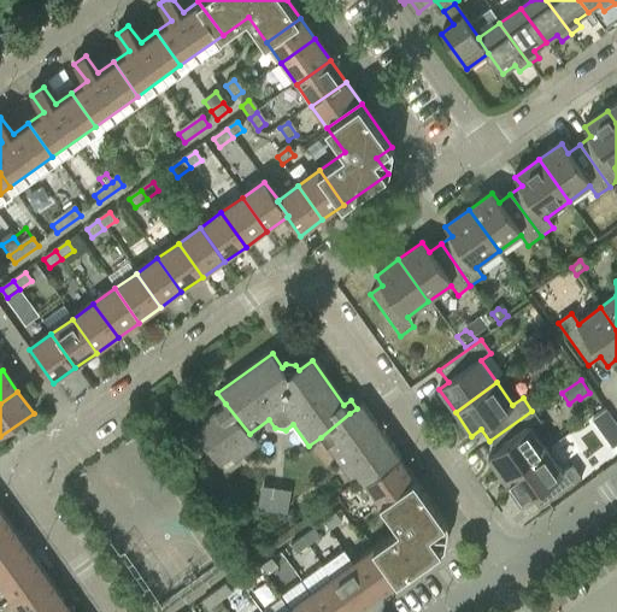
[(250,434),(225,404),(194,427),(221,464),(231,457),(235,462),(258,446),(250,434)]
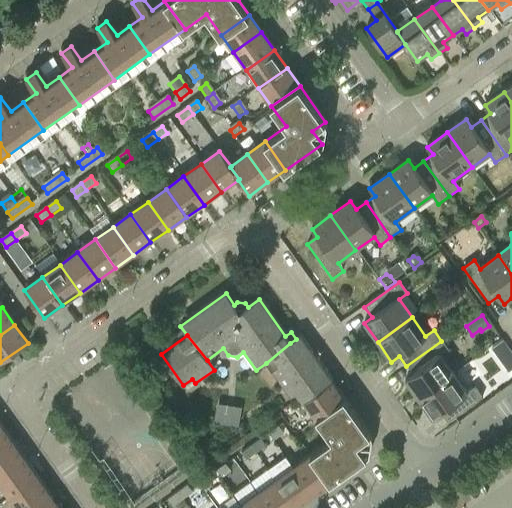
[(300,336),(296,339),(290,343),(266,363),(291,398),(296,394),(302,403),(303,402),(331,382),(332,381),(300,336)]
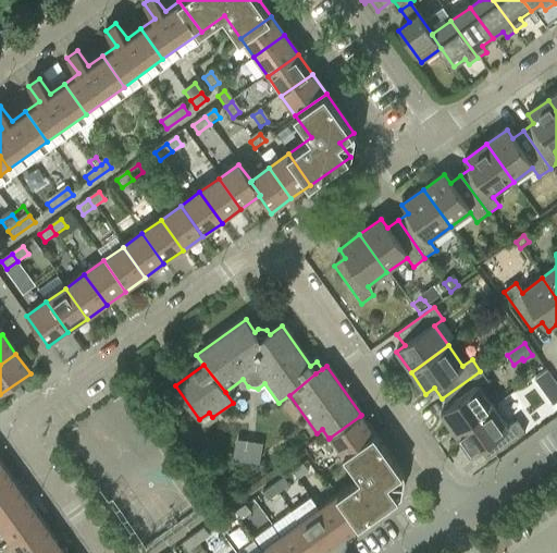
[(480,371),(442,398),(449,408),(441,415),(456,435),(493,408),(479,389),(489,382),(480,371)]
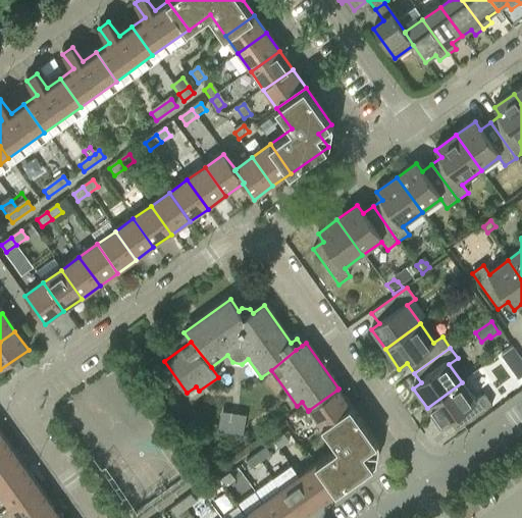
[(511,350),(501,357),(508,368),(519,361),(511,350)]
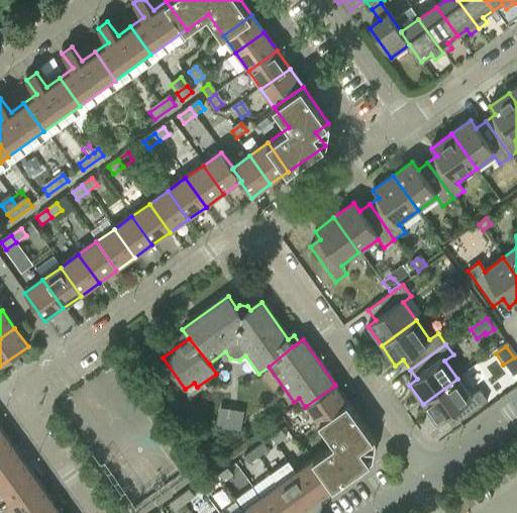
[(23,366),(18,358),(11,364),(16,371),(23,366)]
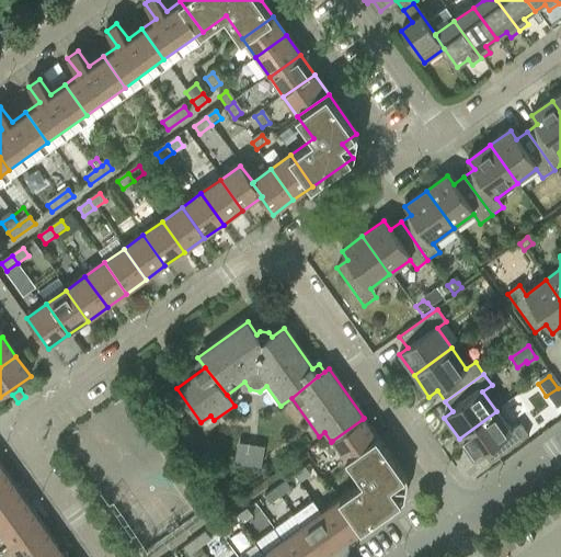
[(496,411),(459,439),(474,459),(483,454),(491,465),(529,438),(521,425),(512,432),(496,411)]
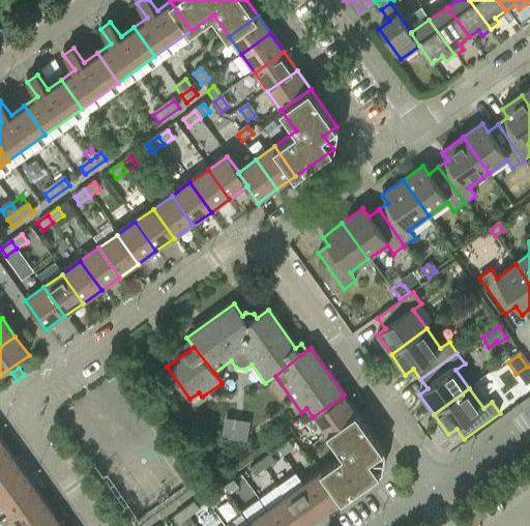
[(199,392),(189,399),(193,404),(202,397),(199,392)]
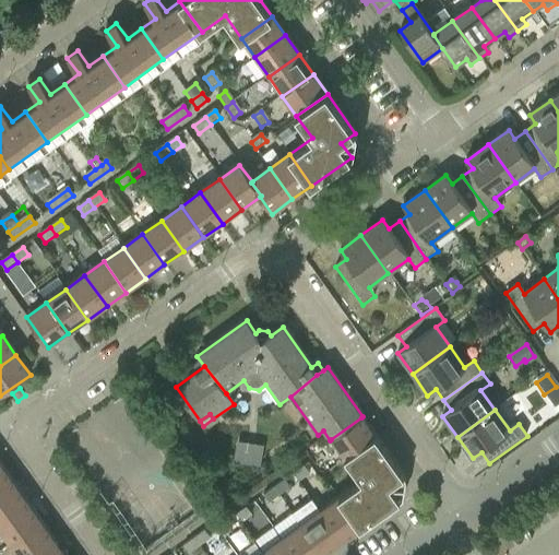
[(361,417),(331,439),(345,459),(376,437),(361,417)]
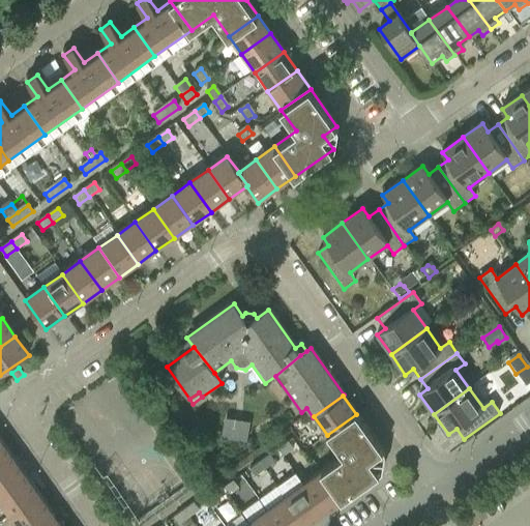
[(356,414),(327,435),(343,457),(321,472),(343,501),(379,474),(370,461),(383,451),(356,414)]
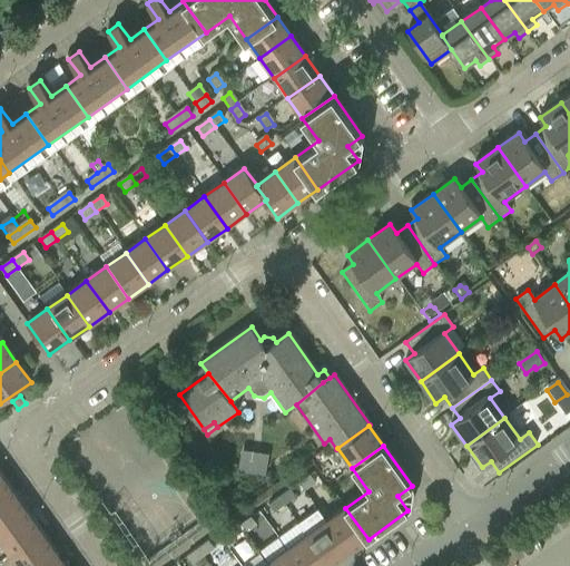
[(0,504),(15,495),(0,474),(0,504)]
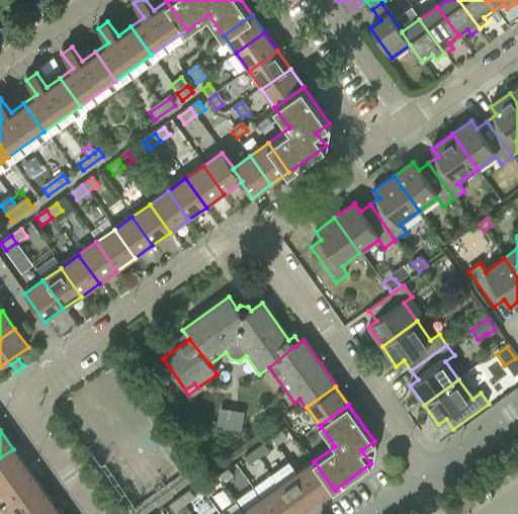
[(281,433),(272,440),(276,447),(286,440),(281,433)]
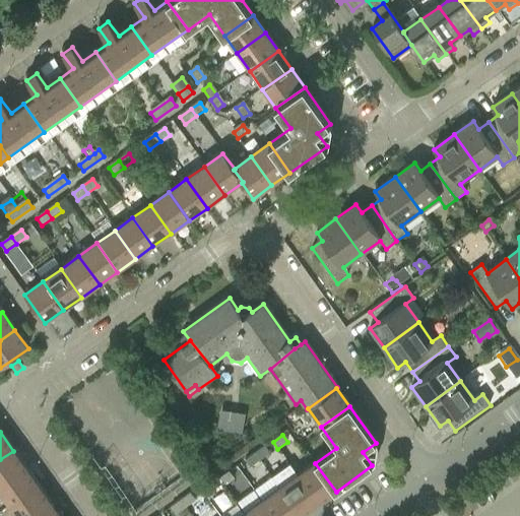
[(265,448),(255,454),(260,461),(269,454),(265,448)]
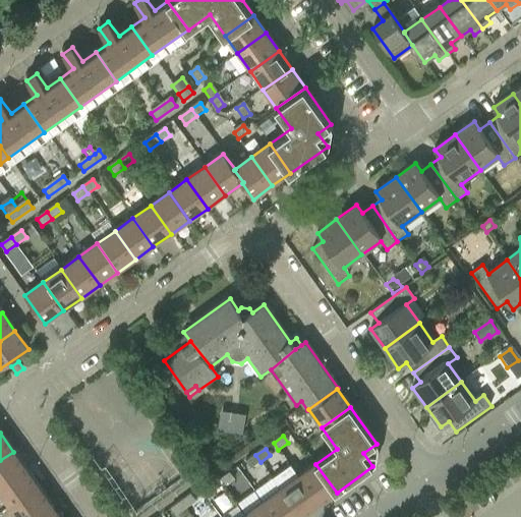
[(13,452),(0,460),(0,487),(26,469),(13,452)]
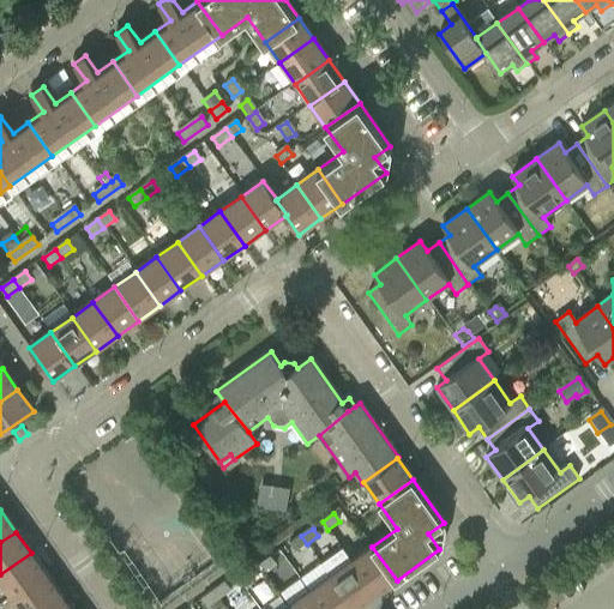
[(307,544),(301,536),(289,546),(295,553),(307,544)]
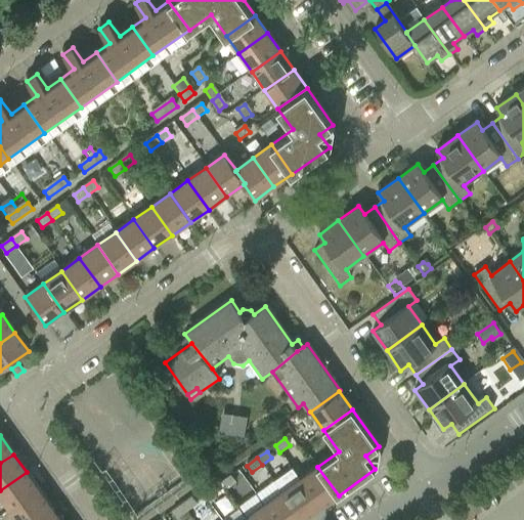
[(317,467),(300,480),(320,509),(339,495),(317,467)]
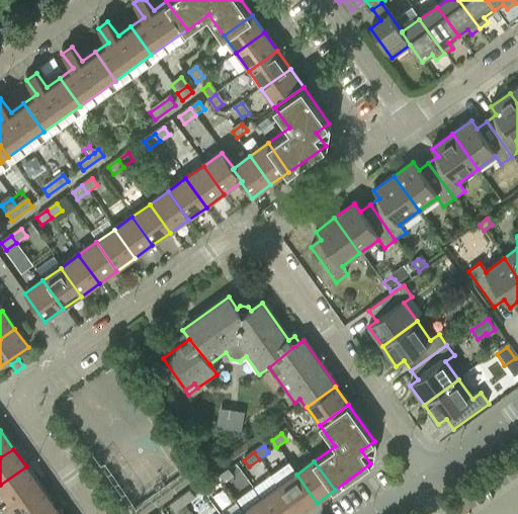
[(26,466),(0,485),(0,490),(10,505),(39,485),(26,466)]
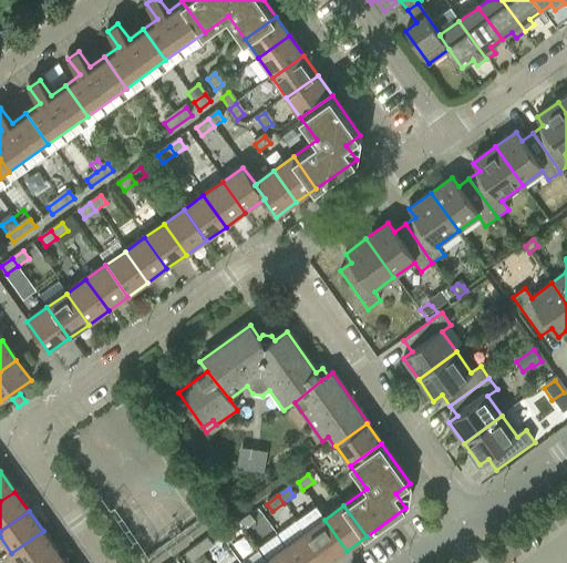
[(255,524),(249,517),(238,524),(244,532),(255,524)]
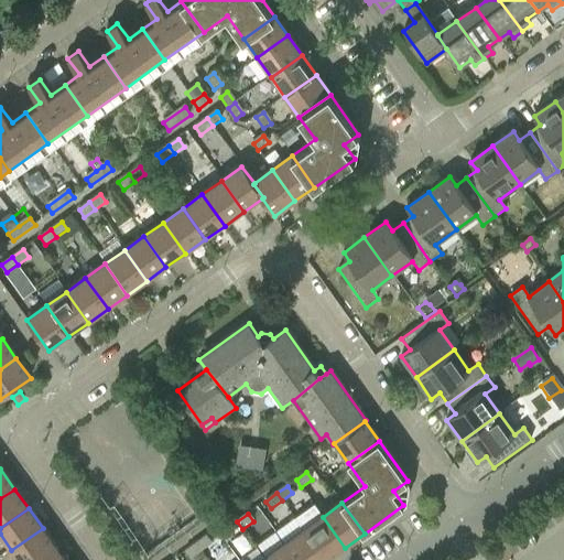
[(323,517),(303,530),(324,559),(328,559),(345,548),(323,517)]
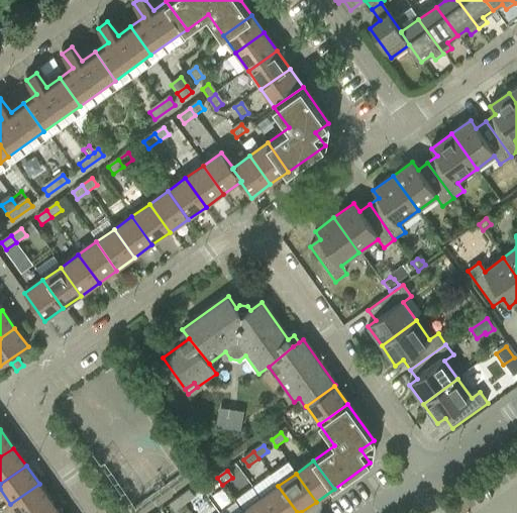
[(222,485),(217,478),(208,485),(212,492),(222,485)]
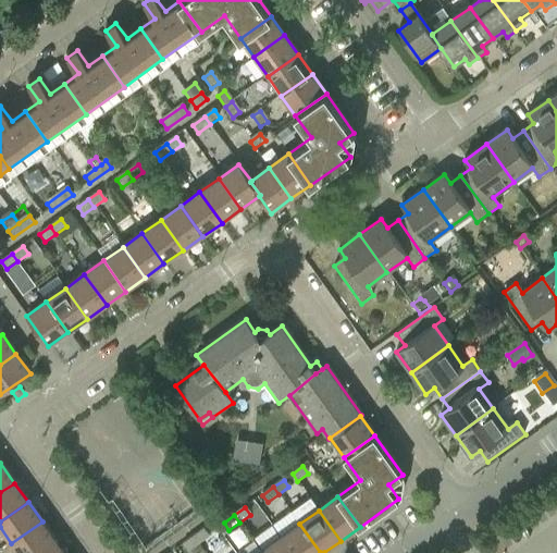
[(42,521),(11,543),(17,552),(39,552),(56,541),(42,521)]
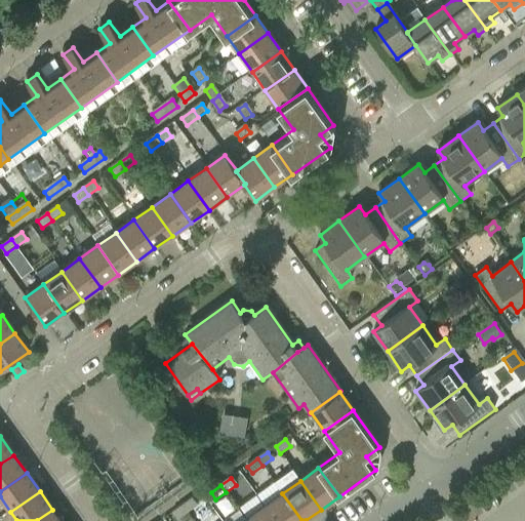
[(282,493),(264,507),(273,520),(301,520),(282,493)]
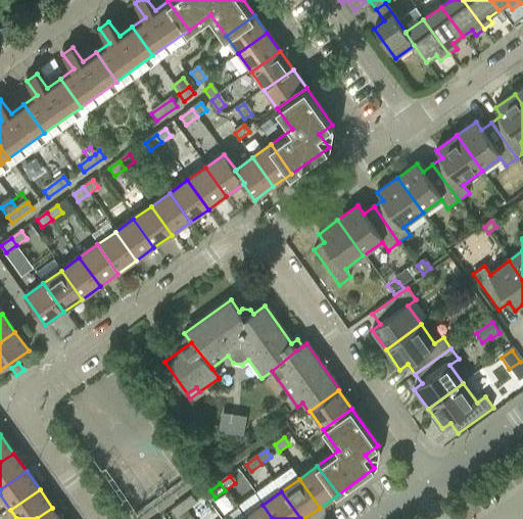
[(191,498),(182,505),(187,512),(196,505),(191,498)]
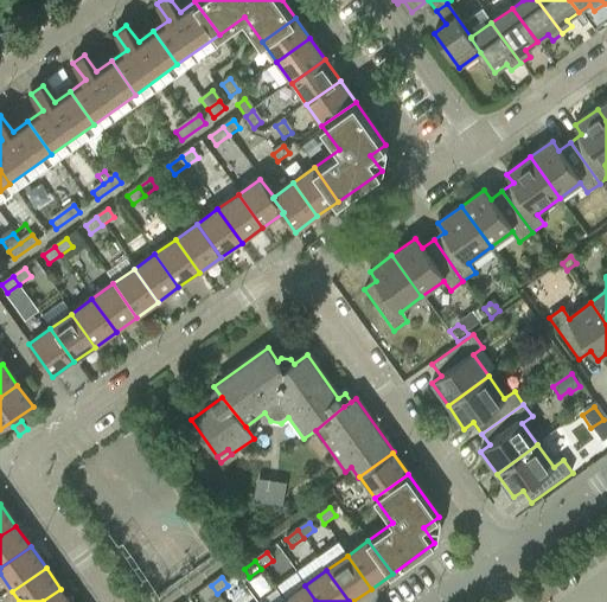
[(217,594),(211,586),(199,594),(204,601),(206,601),(217,594)]
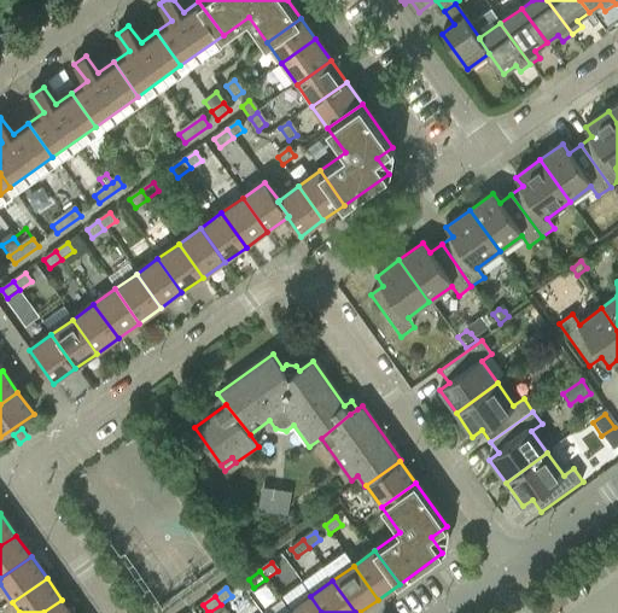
[(321,612),(310,596),(289,612),(321,612)]
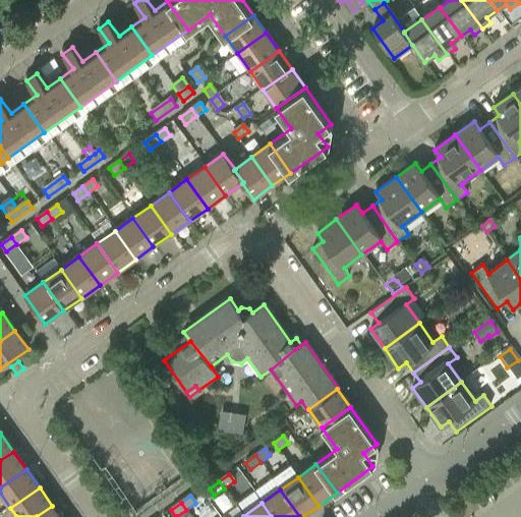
[(59,516),(52,506),(37,516),(59,516)]
